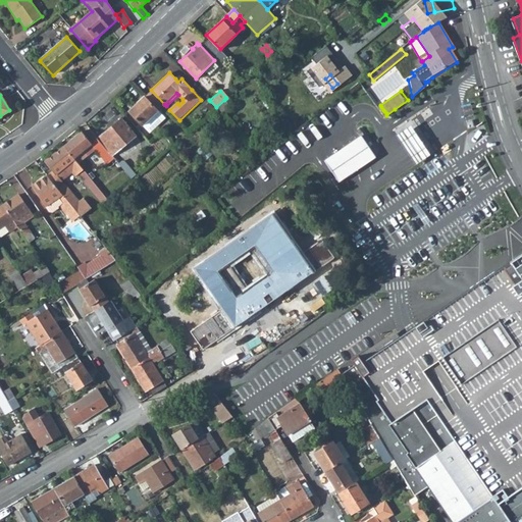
[(126,111),(149,133),(165,117),(157,109),(144,95),(126,111)]
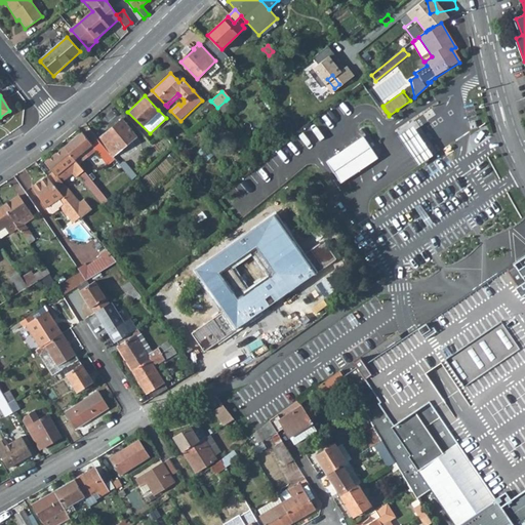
[(226,101),(217,108),(223,113),(231,107),(226,101)]
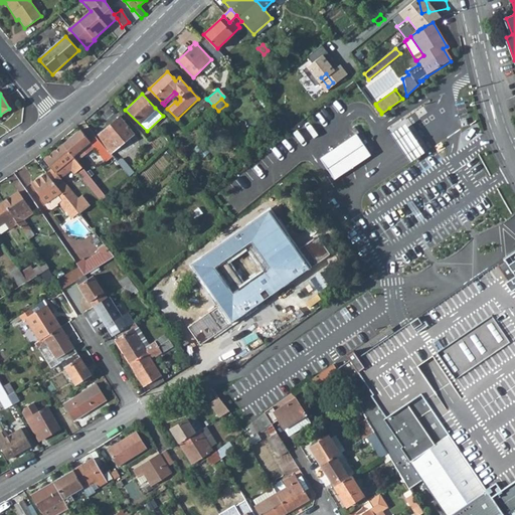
[(109,154),(133,134),(119,118),(95,137),(109,154)]
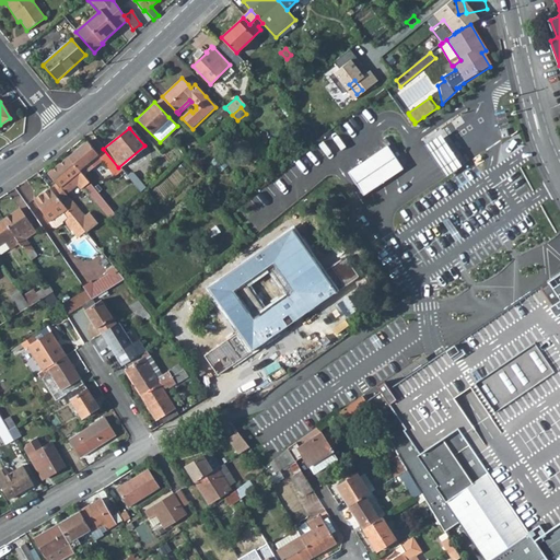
[(82,166),(91,160),(94,163),(101,172),(107,167),(116,178),(123,173),(118,167),(103,149),(96,141),(90,147),(86,142),(67,158),(82,175),(86,172),(85,171),(82,166)]
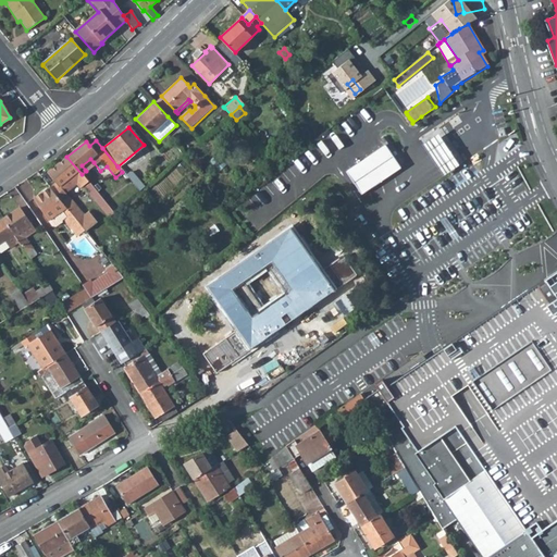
[(386,143),(347,170),(363,193),(403,168),(386,143)]
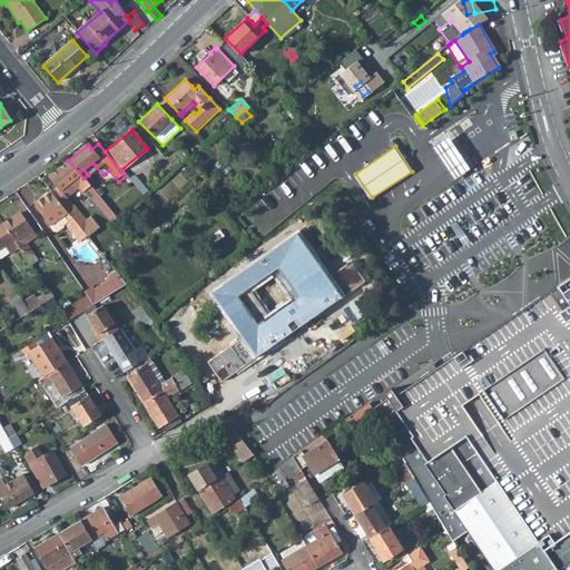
[(224,175),(231,168),(220,157),(213,164),(216,167),(224,175)]
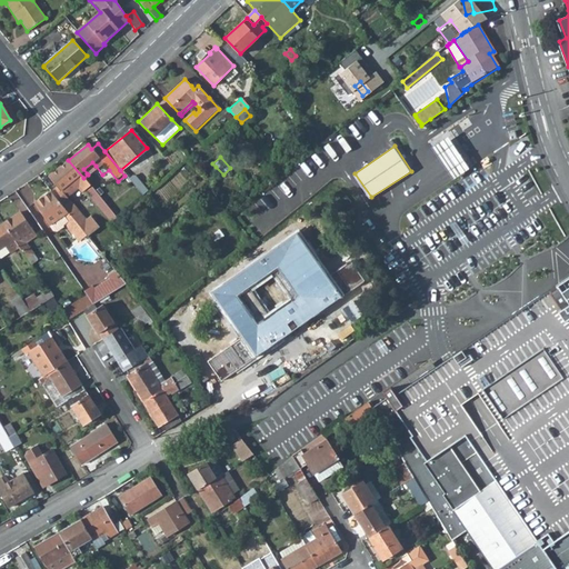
[(66,195),(70,190),(79,183),(82,188),(86,186),(87,188),(90,185),(83,178),(68,160),(56,169),(47,177),(56,188),(51,192),(68,212),(72,217),(87,235),(90,239),(102,229),(91,216),(86,219),(70,200),(66,195)]
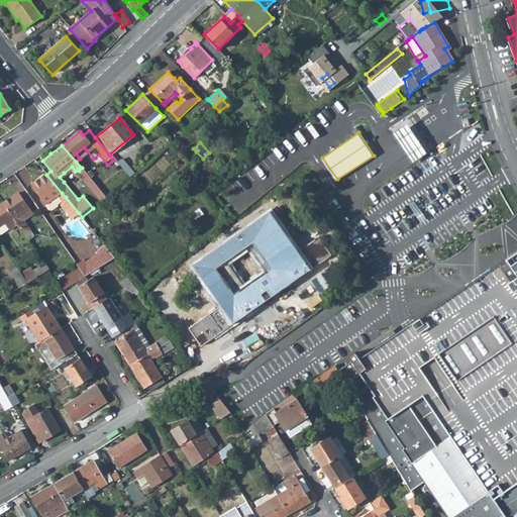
[(87,150),(84,147),(76,153),(79,158),(87,150)]
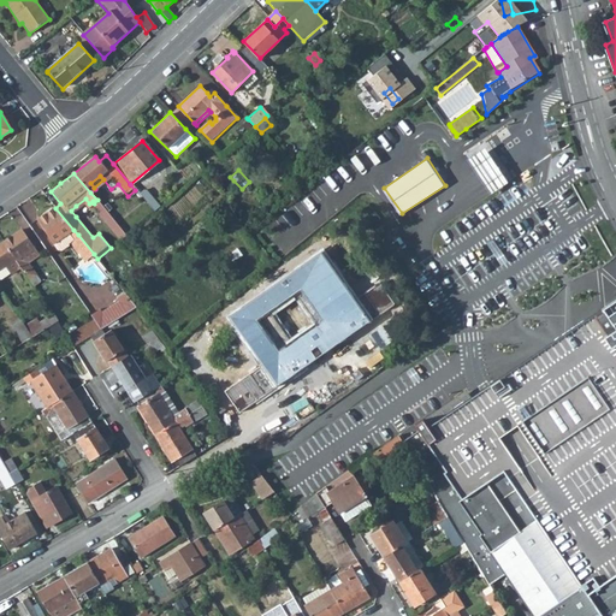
[(137,193),(153,211),(158,207),(142,188),(137,193)]
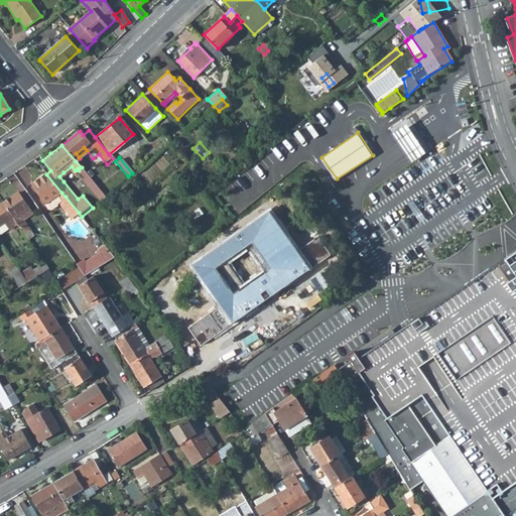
[(91,178),(82,167),(79,170),(78,168),(75,170),(86,183),(91,178)]
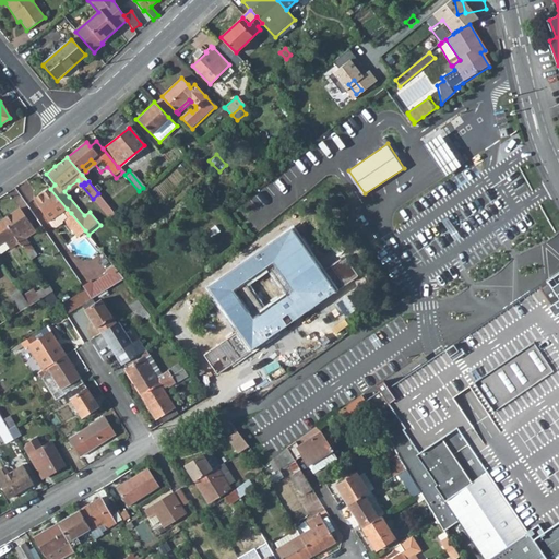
[(67,209),(50,189),(34,201),(49,222),(67,209)]
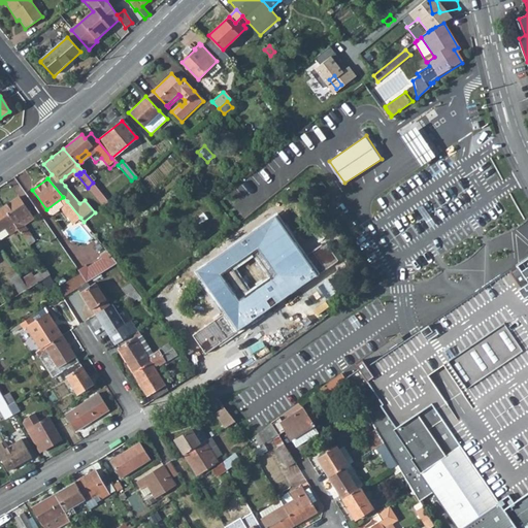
[(19,197),(3,207),(18,229),(20,232),(24,229),(23,228),(25,227),(24,225),(32,219),(19,197)]
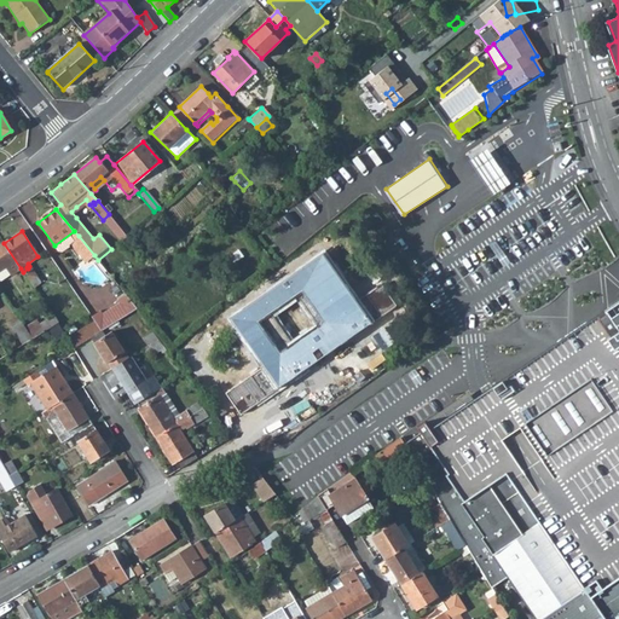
[(74,231),(55,246),(59,250),(63,252),(73,244),(70,242),(79,236),(74,231)]
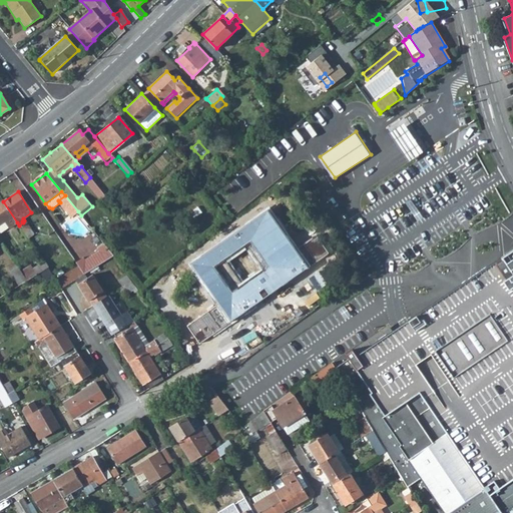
[(65,195),(58,200),(60,202),(64,208),(67,206),(74,214),(78,211),(65,195)]
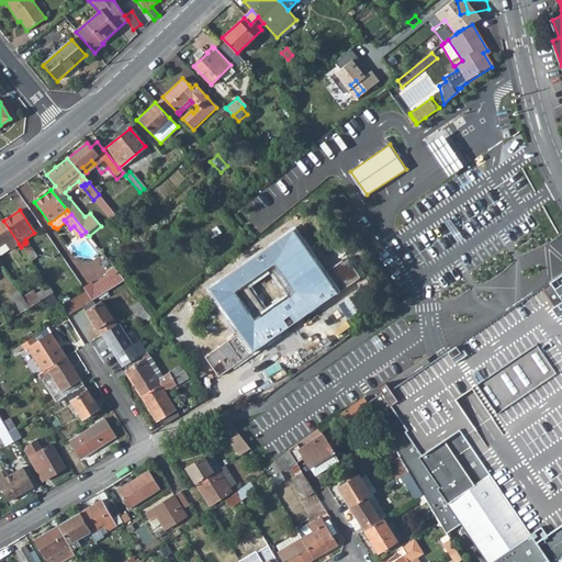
[(0,245),(4,243),(9,249),(10,249),(19,244),(3,221),(0,222),(0,245)]
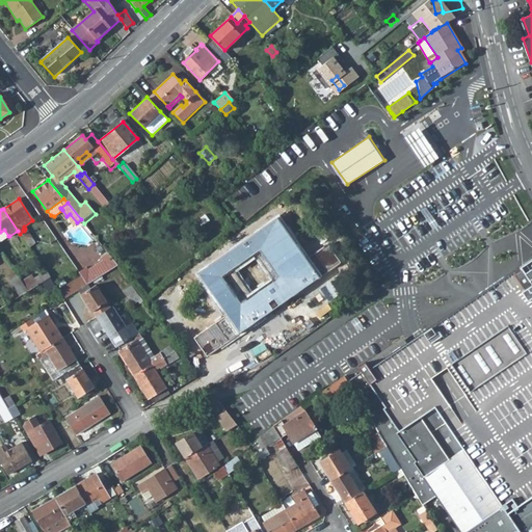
[(194,338),(207,355),(340,263),(326,244),(309,257),(278,215),(196,272),(227,315),(194,338)]
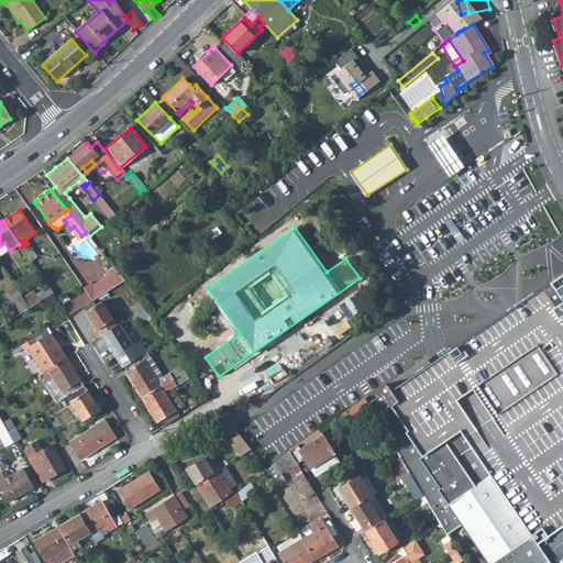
[(26,254),(32,251),(26,242),(24,243),(25,244),(21,247),(26,254)]
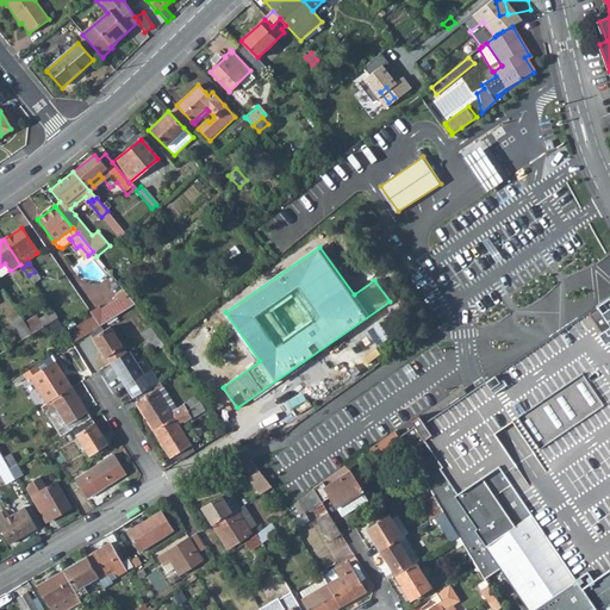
[(0,266),(0,275),(10,271),(5,263),(0,266)]
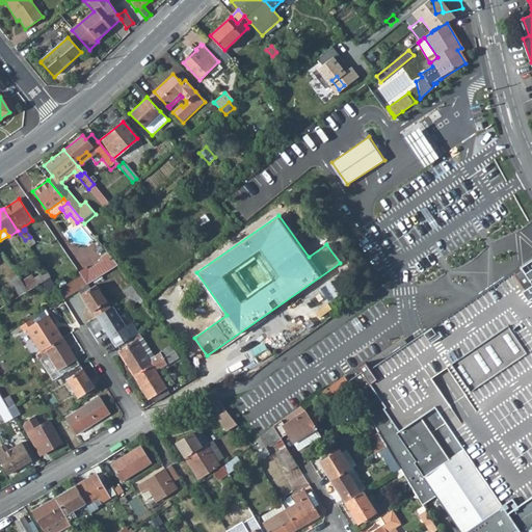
[(117,264),(107,251),(100,258),(102,259),(87,268),(86,266),(78,271),(86,285),(88,284),(117,264)]
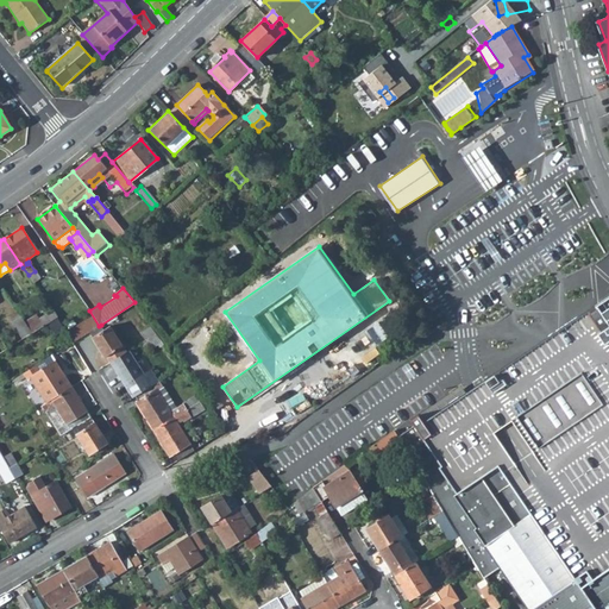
[(608,608),(608,299),(583,315),(538,343),(487,377),(475,384),(465,391),(414,425),(434,457),(421,464),(484,577),(501,566),(531,608),(608,608)]
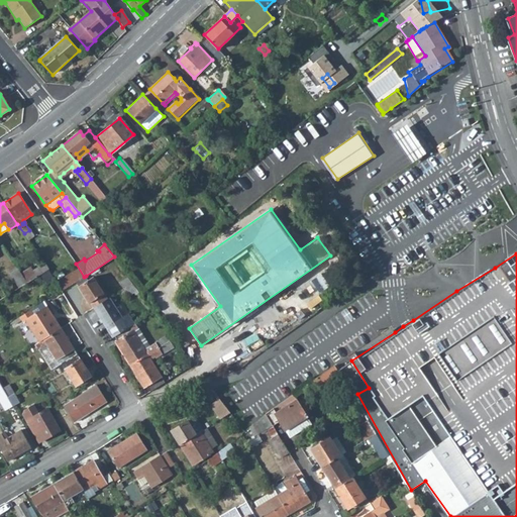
[(44,265),(26,276),(29,282),(48,270),(44,265)]
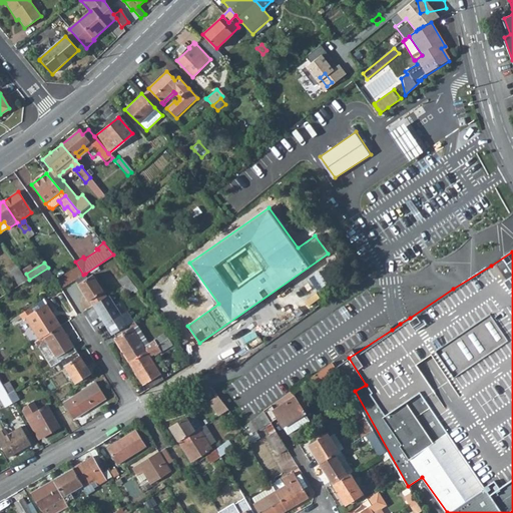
[(26,282),(16,266),(8,271),(18,286),(26,282)]
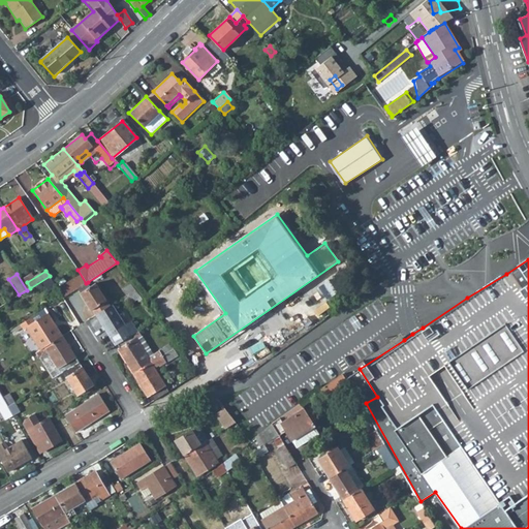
[(85,284),(79,275),(58,288),(64,297),(78,288),(85,284)]
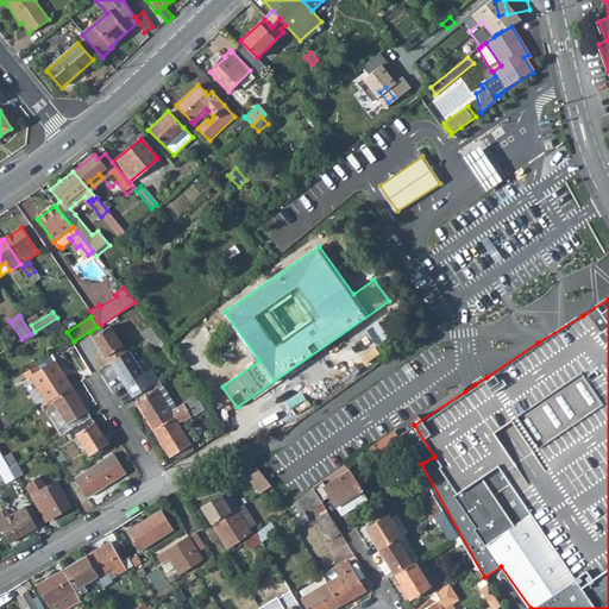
[(111,326),(105,330),(101,325),(99,326),(98,327),(89,332),(105,357),(107,356),(111,362),(127,352),(111,326)]
